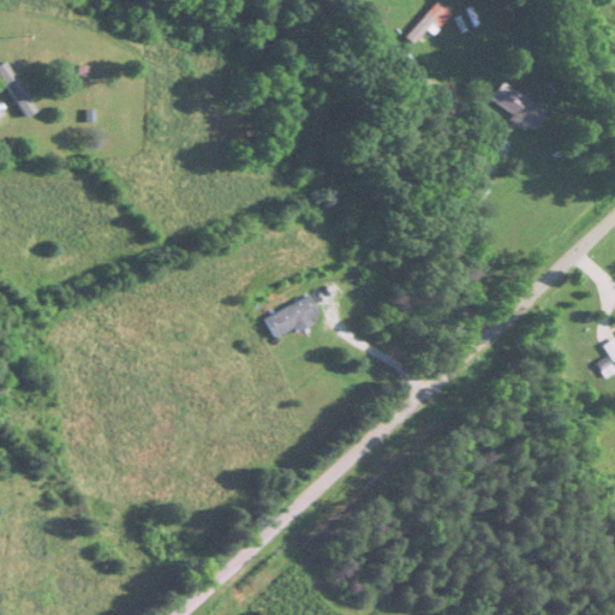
[(402,36),(413,47),(446,15),(435,4),(402,36)]
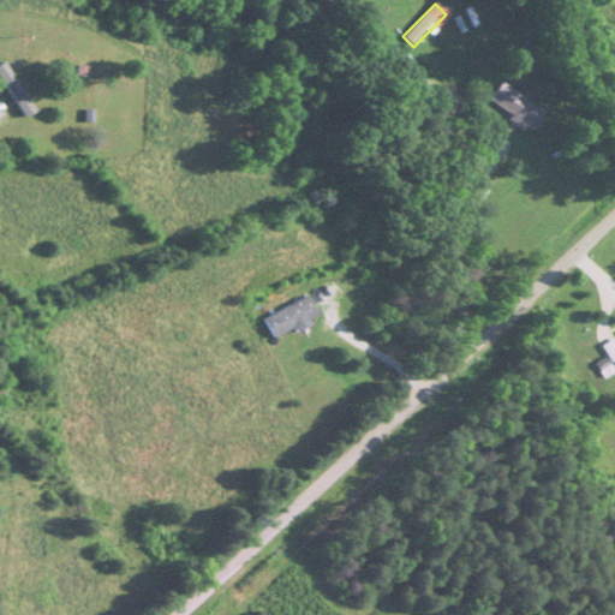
[(7,78),(7,119),(28,119),(28,78),(7,78)]
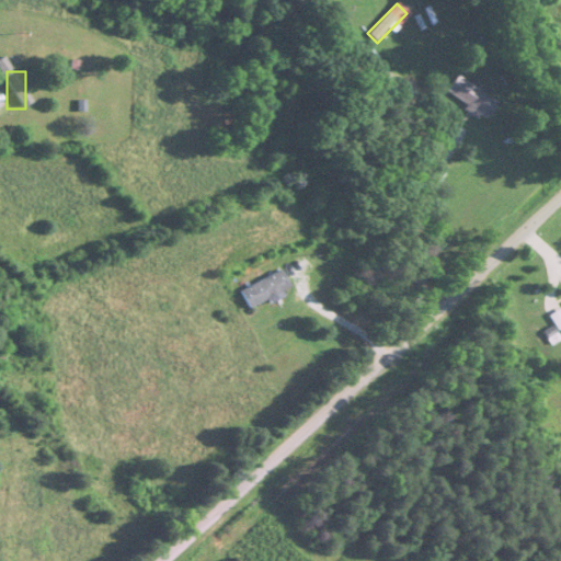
[(495,105),(457,76),(445,92),(482,122),(495,105)]
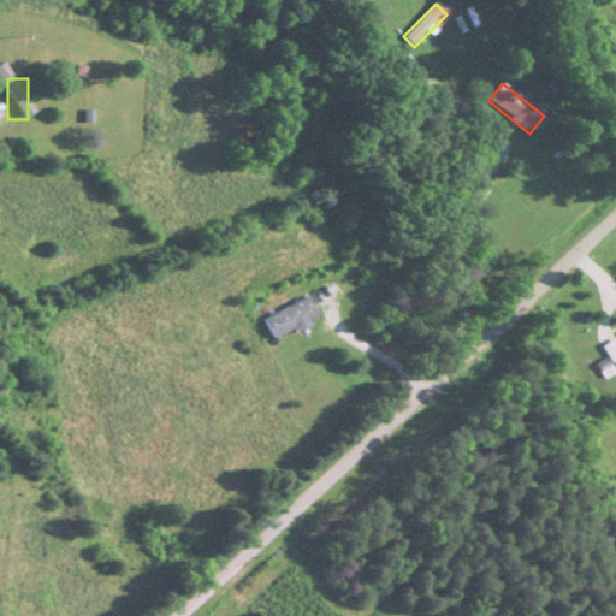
[(272,341),(318,318),(307,298),(261,321),(272,341)]
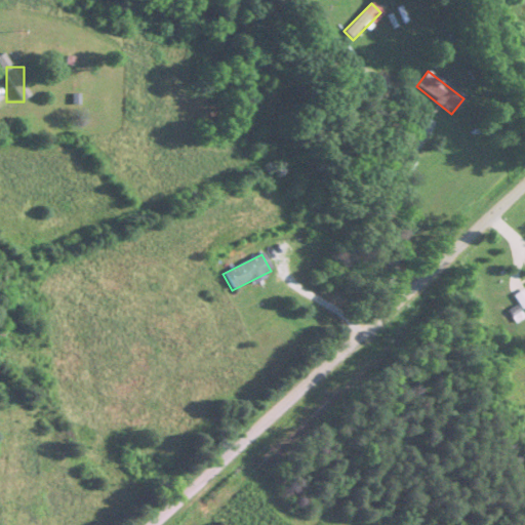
[(521,310),(524,307),(524,289),(513,295),(521,310)]
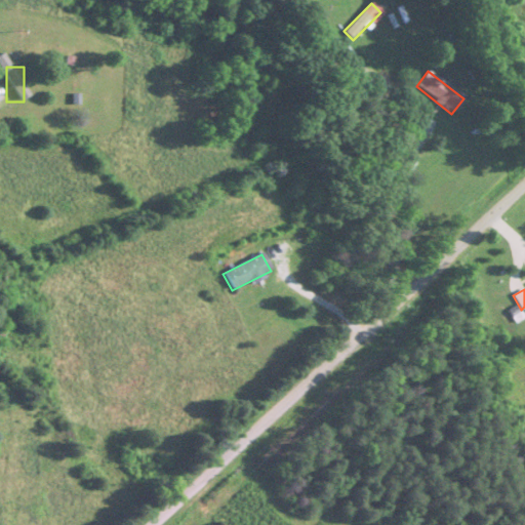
All buildings are outlined.
